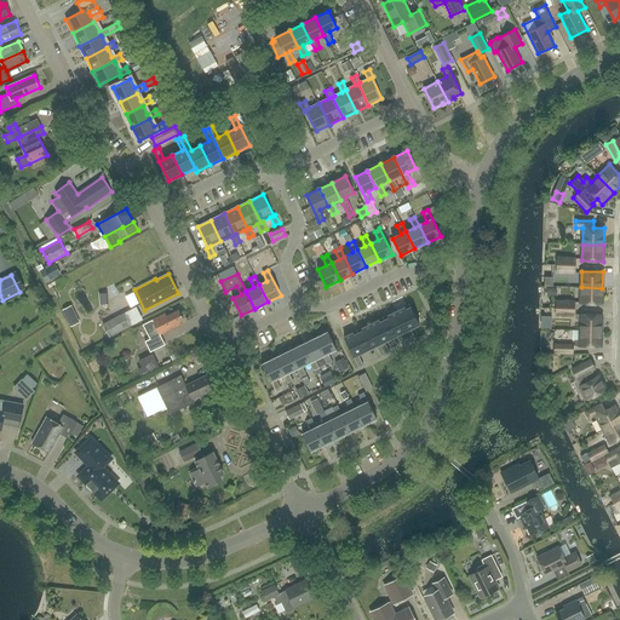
[(602,304),(602,288),(581,287),(581,304),(602,304)]
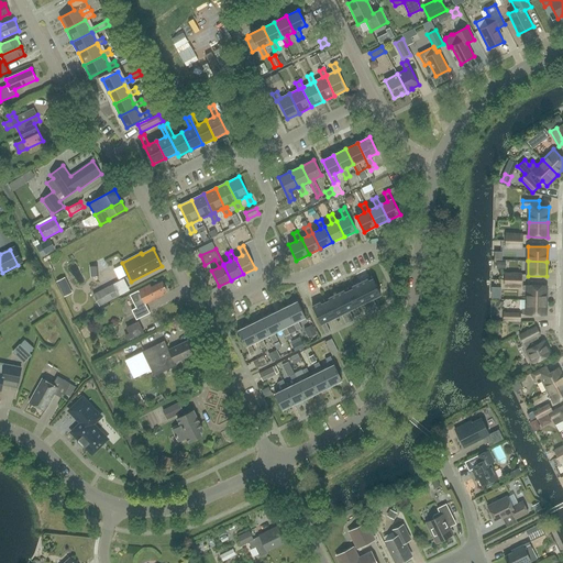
[(372,277),(361,283),(374,310),(378,308),(373,298),(387,291),(382,280),(376,284),(372,277)]
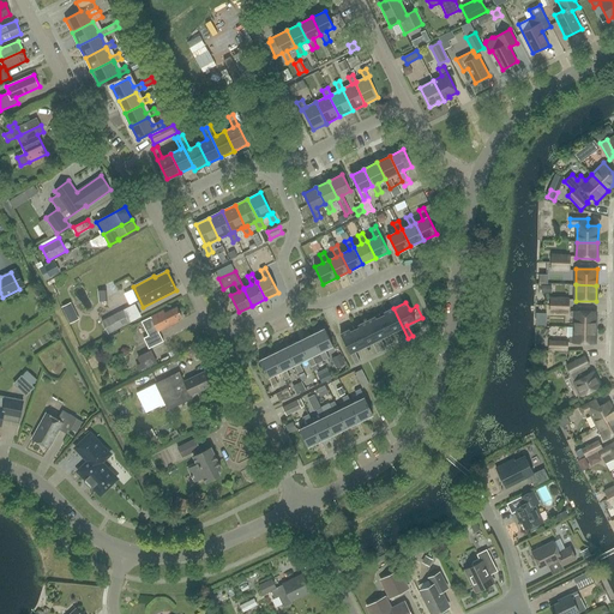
[(164,311),(142,321),(149,336),(144,338),(150,348),(163,341),(158,331),(180,321),(178,318),(182,317),(178,307),(166,313),(164,311)]
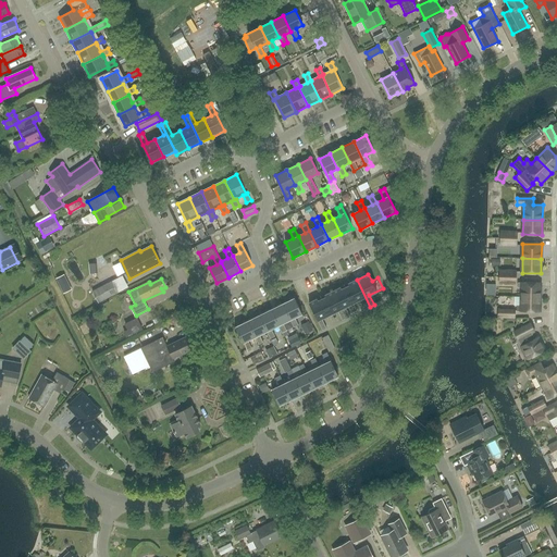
[(357,280),(345,285),(354,302),(361,299),(366,309),(370,307),(357,280)]
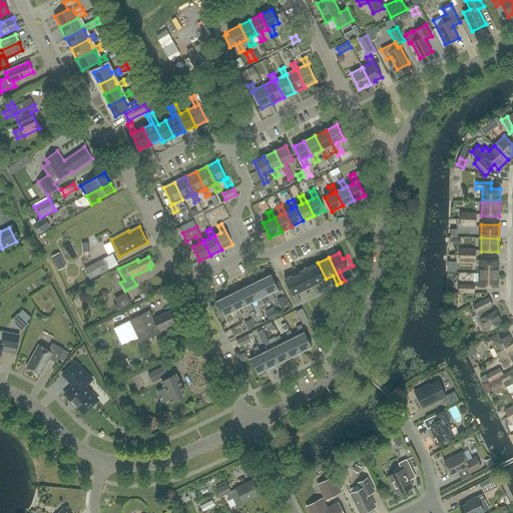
[(103,259),(85,269),(90,279),(109,270),(103,259)]
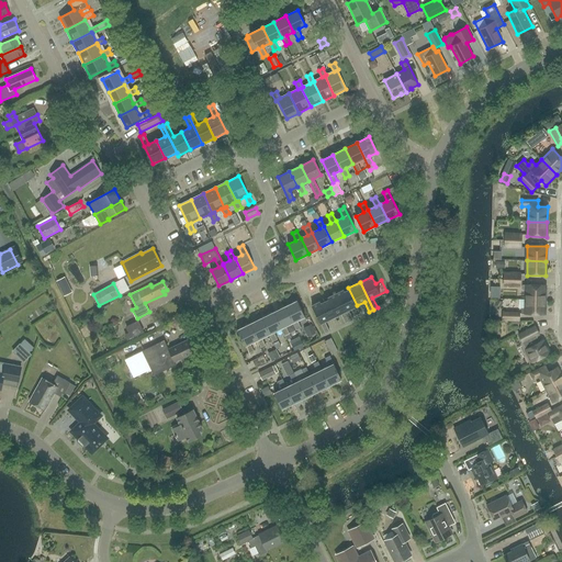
[(544,300),(546,285),(526,284),(526,300),(544,300)]
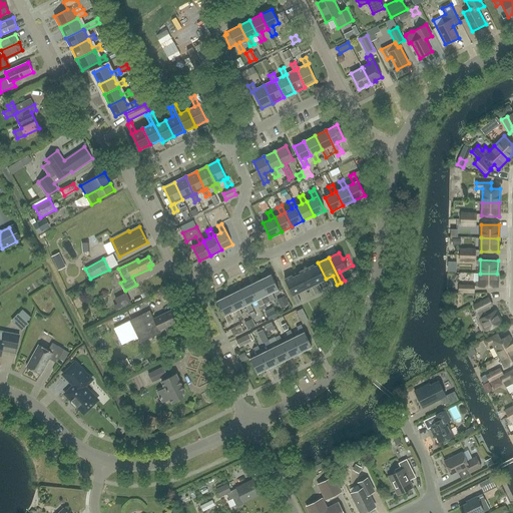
[(66,267),(62,261),(55,264),(59,271),(66,267)]
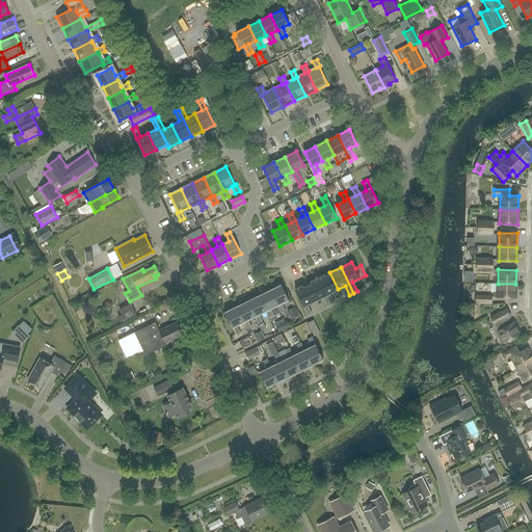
[(329,272),(318,278),(330,304),(335,302),(330,293),(338,289),(329,272)]
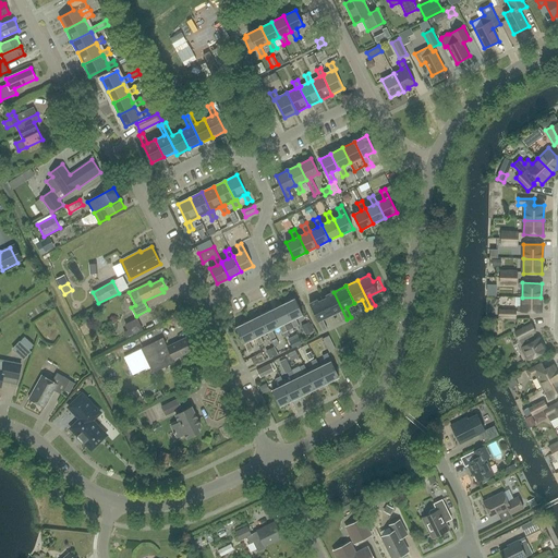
[(334,292),(322,298),(330,315),(338,312),(343,322),(347,319),(334,292)]
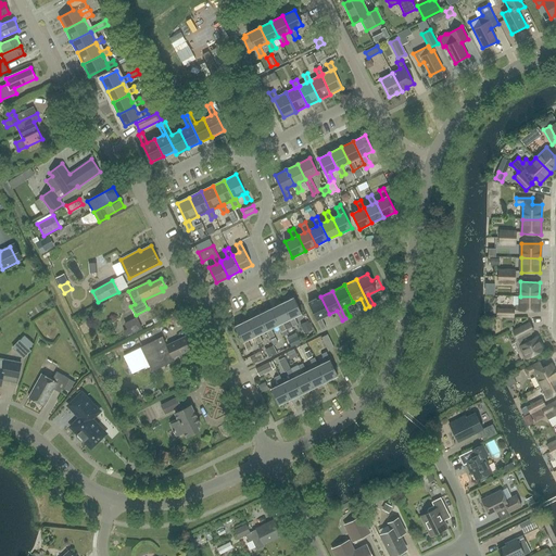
[(320,297),(308,302),(317,319),(321,330),(326,328),(321,318),(329,314),(320,297)]
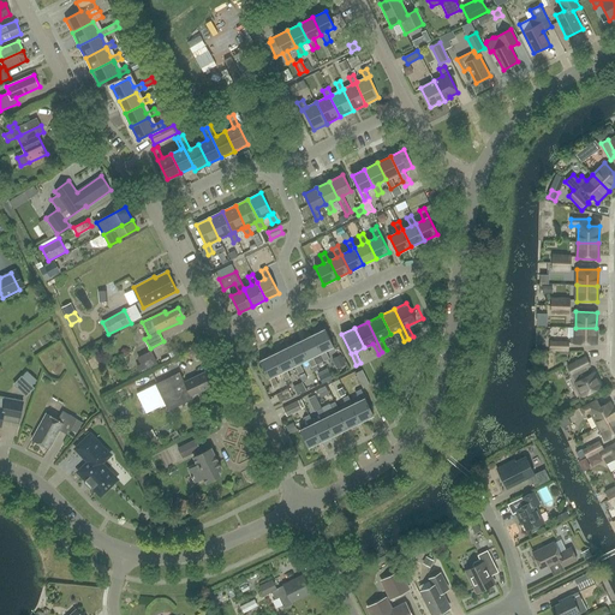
[(596,345),(596,328),(575,328),(575,344),(596,345)]
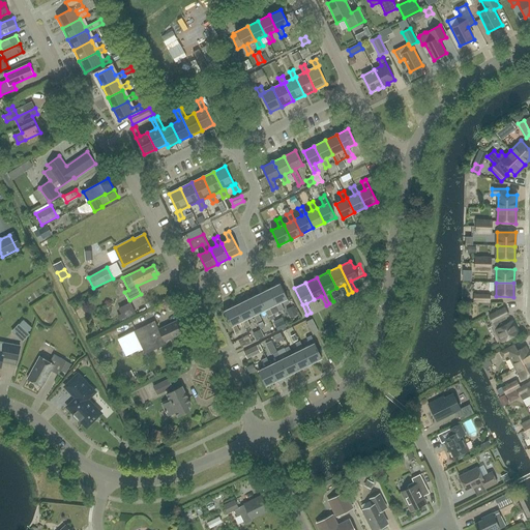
[(268,289),(275,304),(280,312),(284,310),(281,301),(288,298),(281,284),(268,289)]
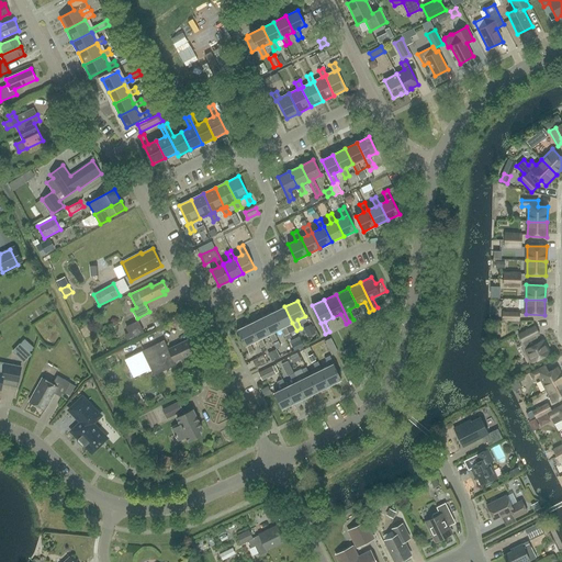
[(273,313),(281,328),(284,336),(290,334),(285,326),(292,323),(284,306),(273,313)]
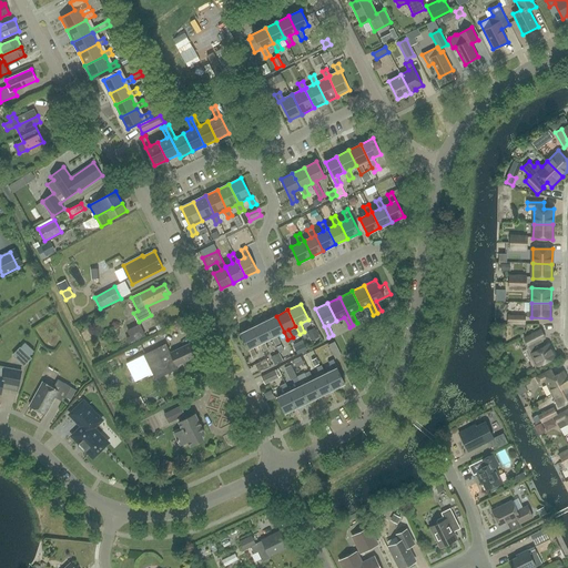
[(525,315),(508,315),(507,324),(525,324),(525,315)]
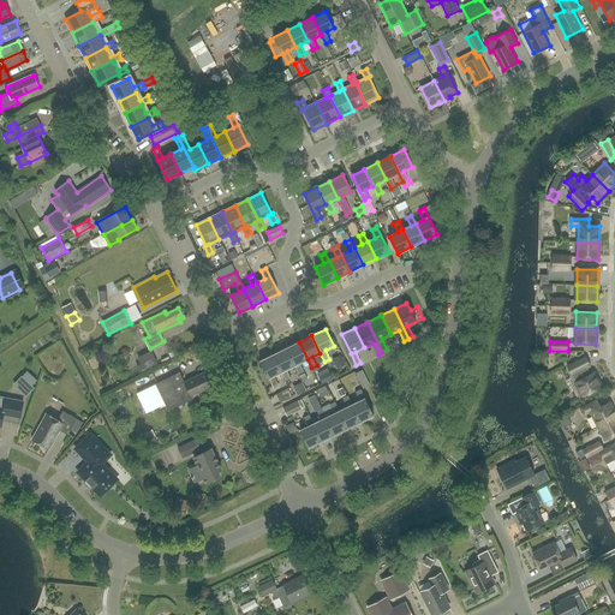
[(286,348),(294,365),(298,374),(304,371),(299,363),(308,359),(299,342),(286,348)]
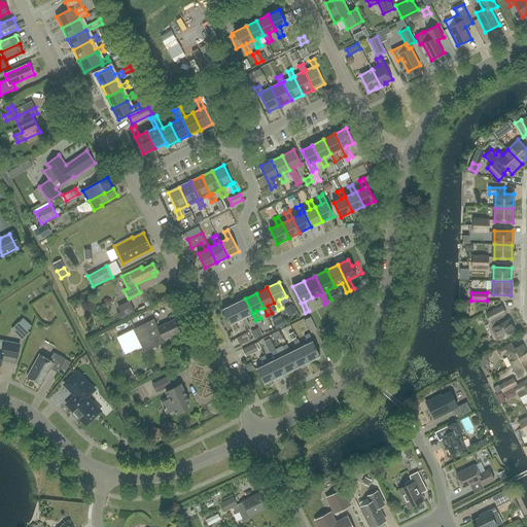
[(245,299),(234,304),(241,318),(245,326),(249,323),(245,316),(252,313),(245,299)]
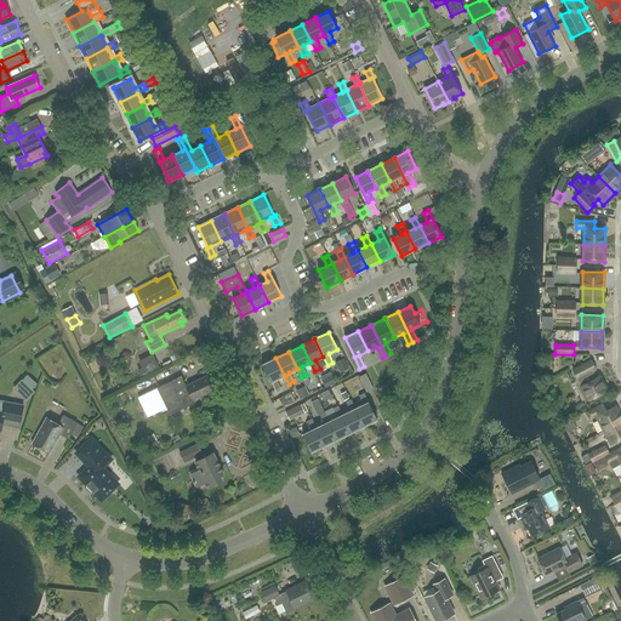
[(142,369),(138,370),(141,377),(159,368),(153,355),(138,362),(142,369)]
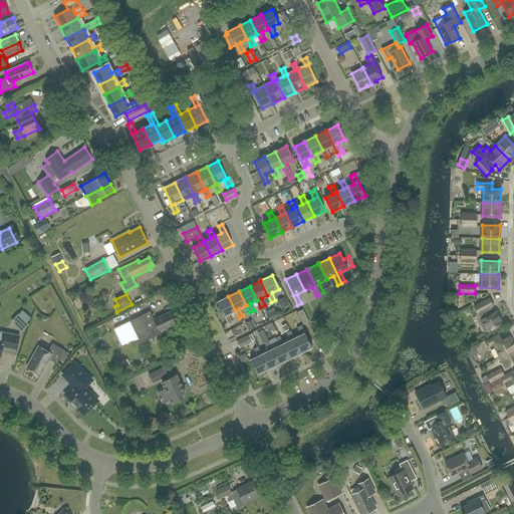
[(228,296),(217,302),(228,323),(232,321),(229,314),(235,310),(228,296)]
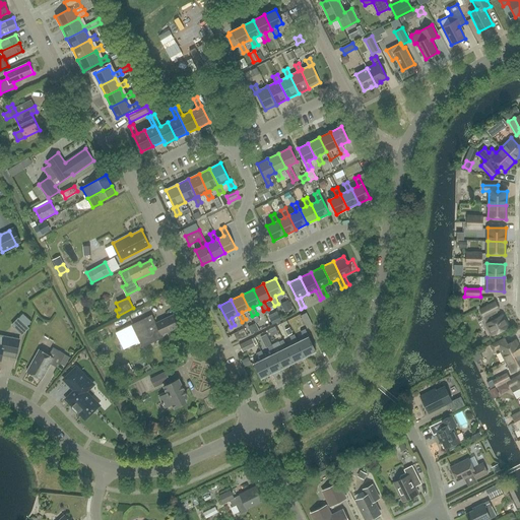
[(293,309),(288,300),(281,304),(285,312),(293,309)]
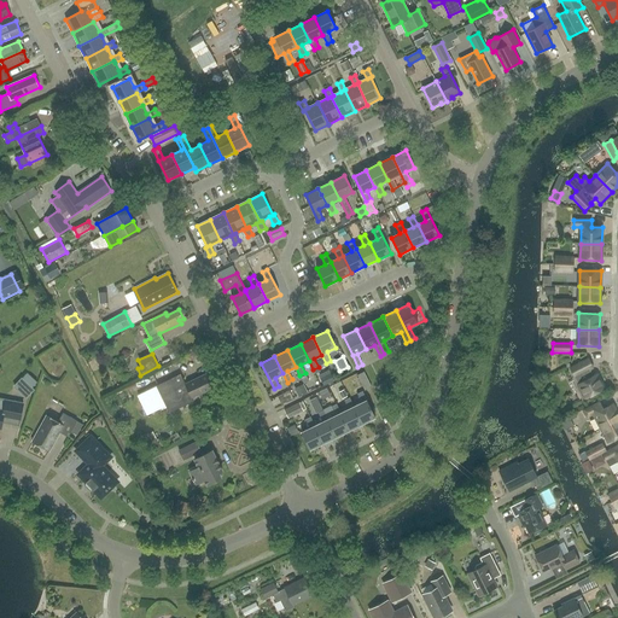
[(586,398),(605,389),(596,374),(593,375),(590,369),(594,367),(589,359),(570,368),(586,398)]
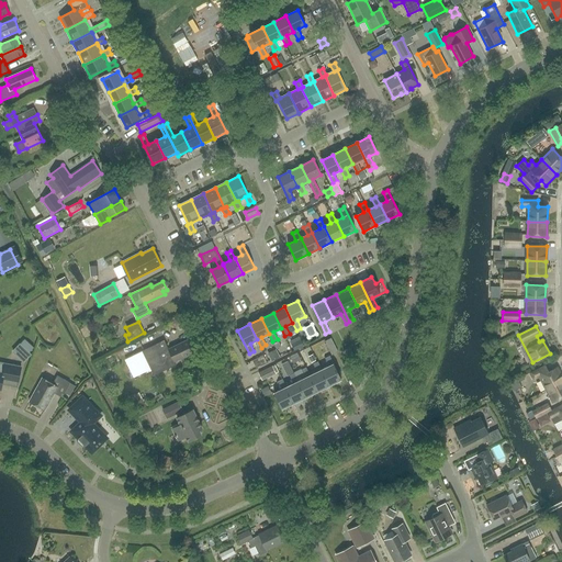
[(294,350),(304,346),(299,336),(289,341),(294,350)]
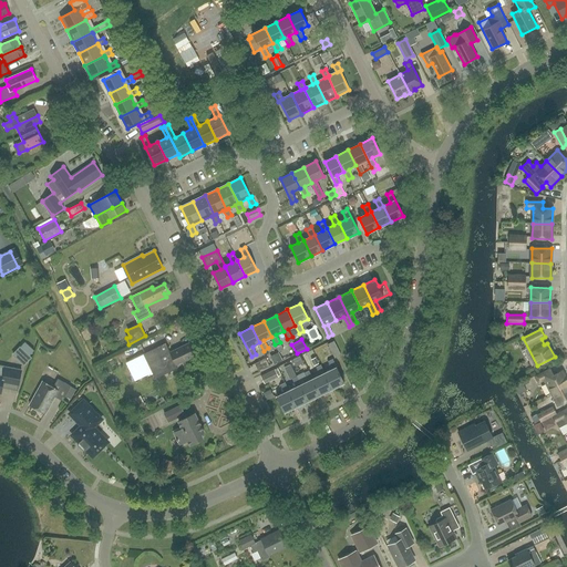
[(328,344),(334,358),(341,354),(334,341),(328,344)]
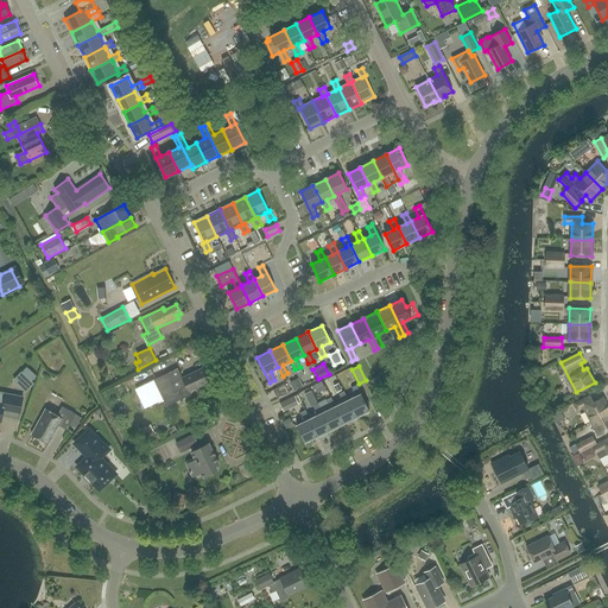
[(189,391),(213,380),(208,369),(204,371),(203,367),(183,378),(178,368),(145,384),(154,404),(164,399),(166,405),(190,394),(189,391)]
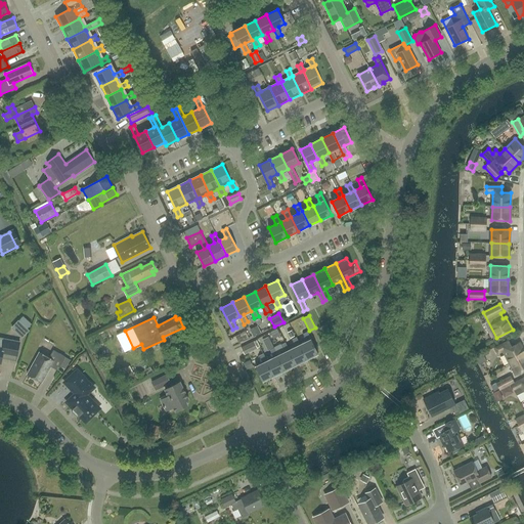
[(17,320),(11,328),(23,338),(29,331),(17,320)]
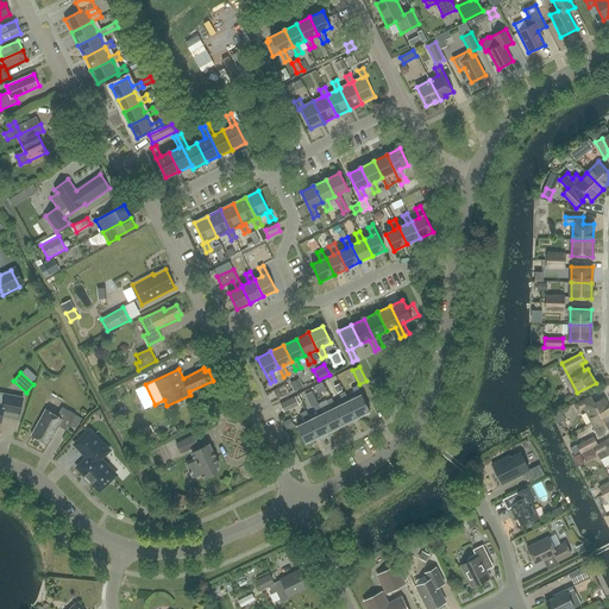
[(375,387),(383,383),(380,377),(372,381),(375,387)]
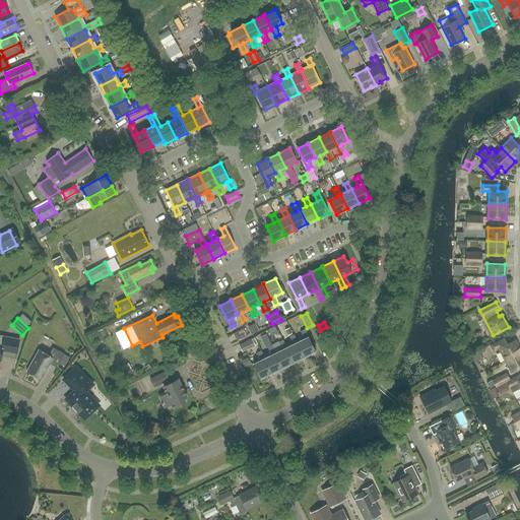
[(259,331),(256,325),(249,328),(252,334),(259,331)]
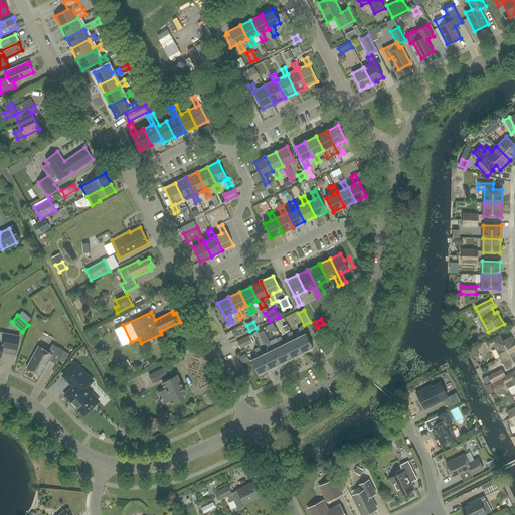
[(92,340),(113,331),(110,324),(89,333),(92,340)]
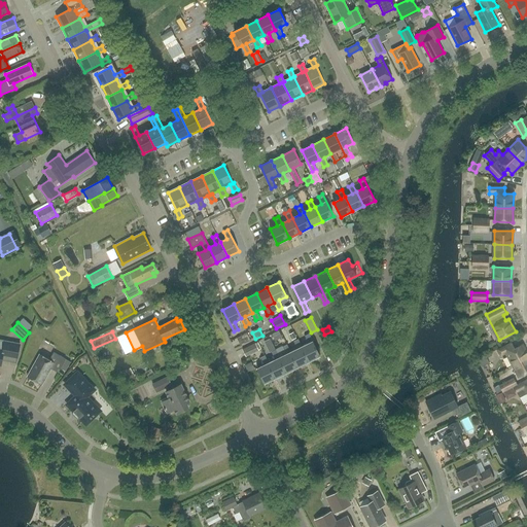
[(240,345),(250,341),(247,334),(237,339),(240,345)]
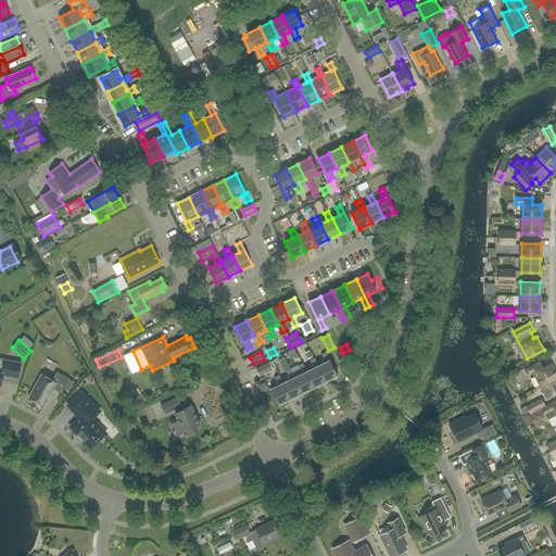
[(326,362),(318,366),(326,381),(338,375),(327,352),(321,354),(326,362)]
